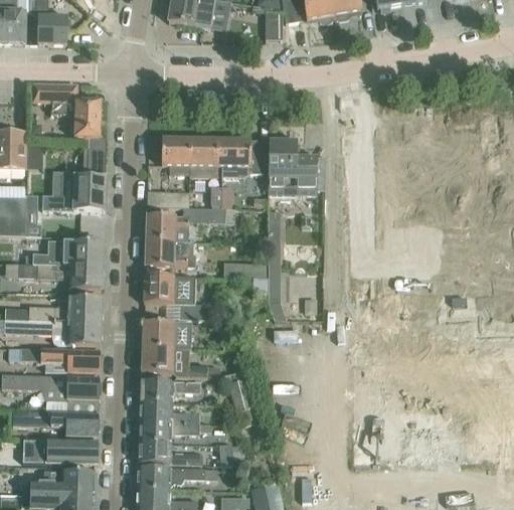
[(24,43),(24,23),(25,10),(15,10),(15,0),(3,0),(2,43),(24,43)]
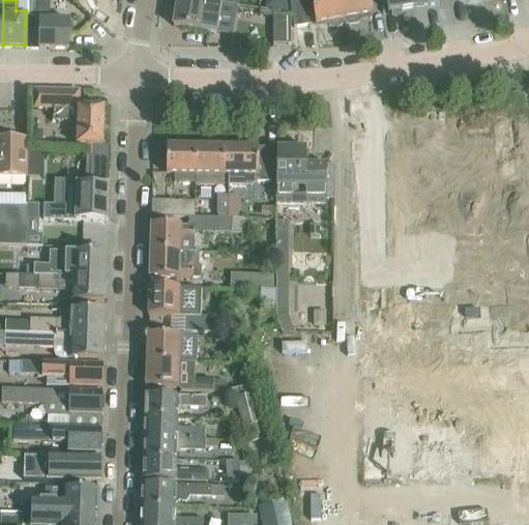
[(215,29),(221,0),(176,0),(173,22),(215,29)]
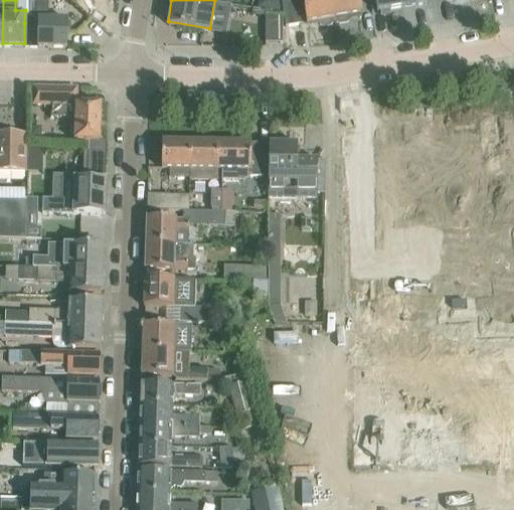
[(257,0),(257,4),(278,8),(279,0),(257,0)]
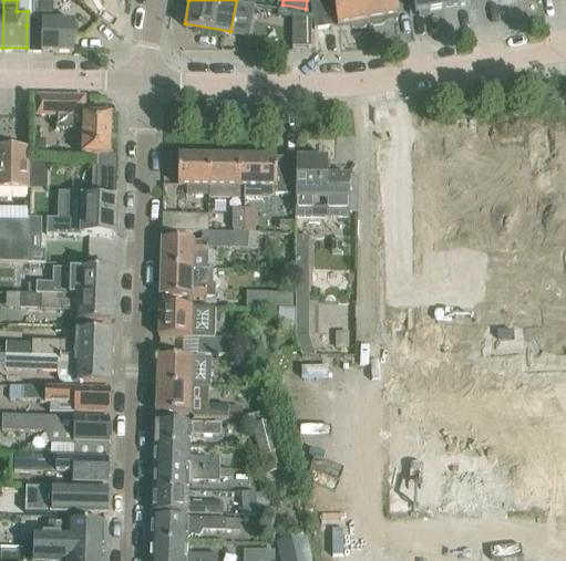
[(309,0),(314,26),(331,22),(327,0),(309,0)]
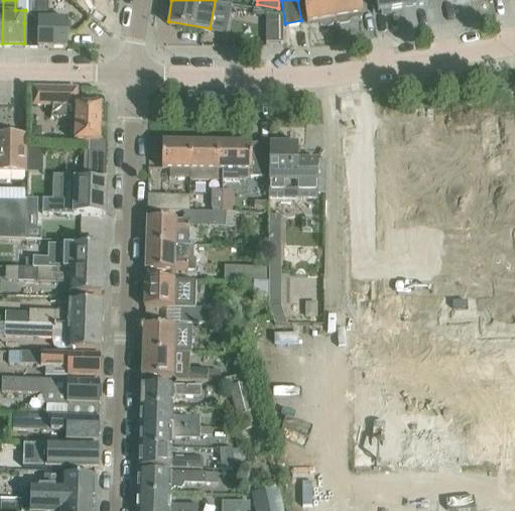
[(334,15),(332,0),(302,0),(306,19),(318,17),(319,21),(323,23),(331,21),(333,18),(333,15),(334,15)]
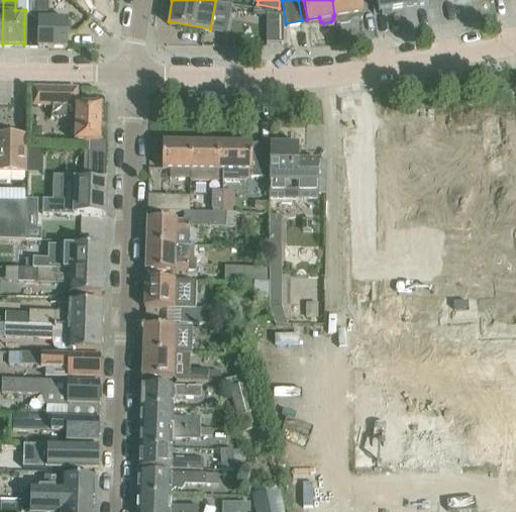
[(363,10),(360,0),(332,0),(334,15),(335,14),(336,18),(339,20),(347,18),(350,16),(349,12),(363,10)]
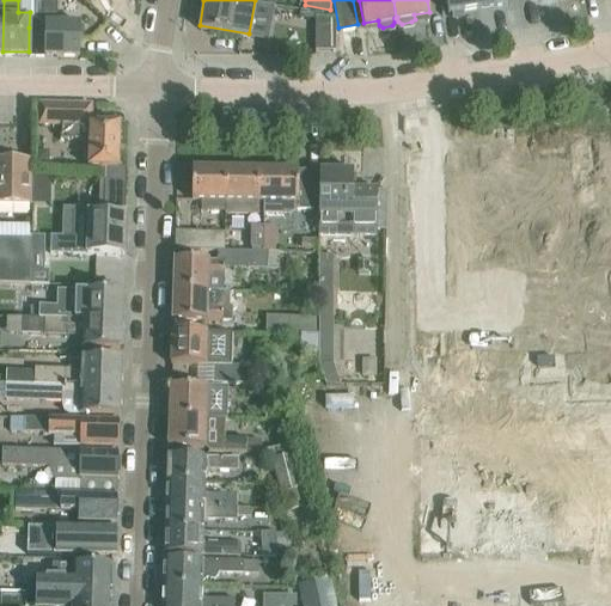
[(478,4),(477,0),(445,0),(447,10),(478,4)]
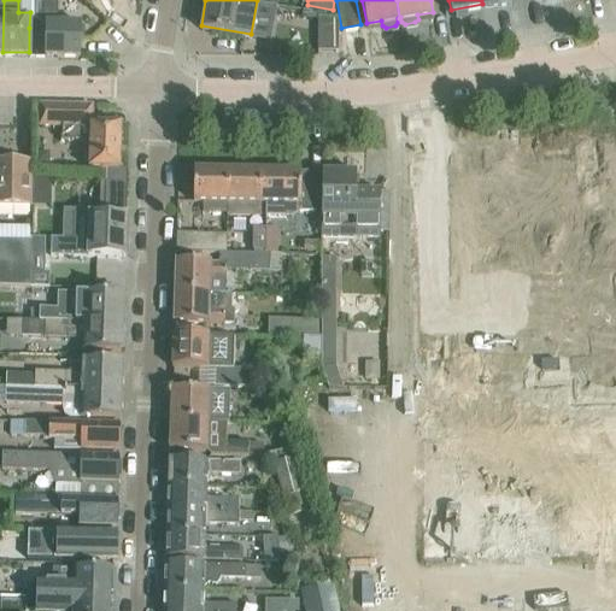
[(338,47),(339,13),(318,12),(317,47),(338,47)]
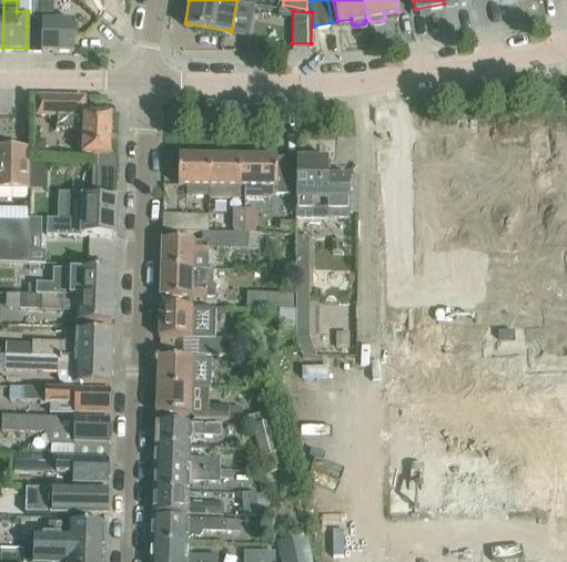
[(41,18),(40,48),(73,49),(73,18),(41,18)]
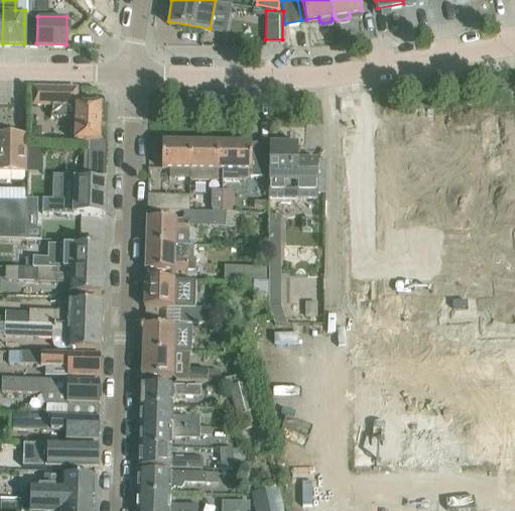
[(76,101),(77,85),(33,84),(33,101),(51,101),(50,113),(75,114),(75,138),(84,138),(84,148),(88,149),(88,148),(106,148),(106,138),(99,138),(100,101),(76,101)]
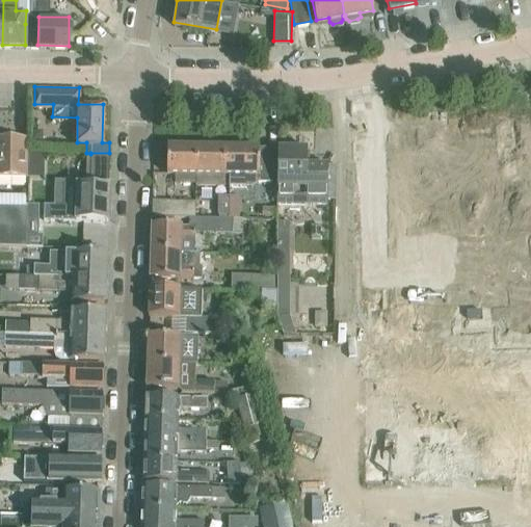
[(26,154),(26,141),(26,135),(0,134),(0,174),(26,176),(26,154)]
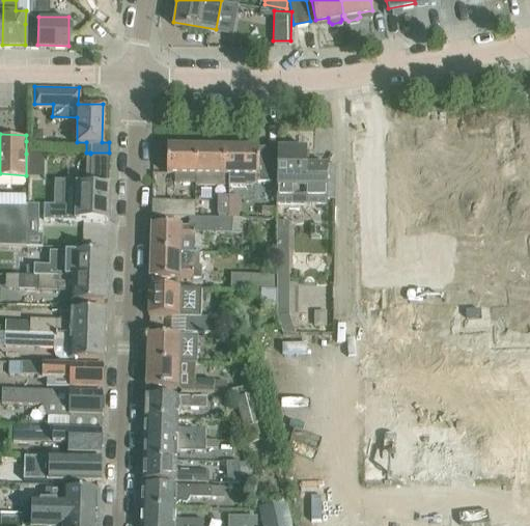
[(306,145),(291,144),(291,142),(279,141),(279,144),(276,144),(275,200),(326,201),(327,161),(306,161),(306,145)]
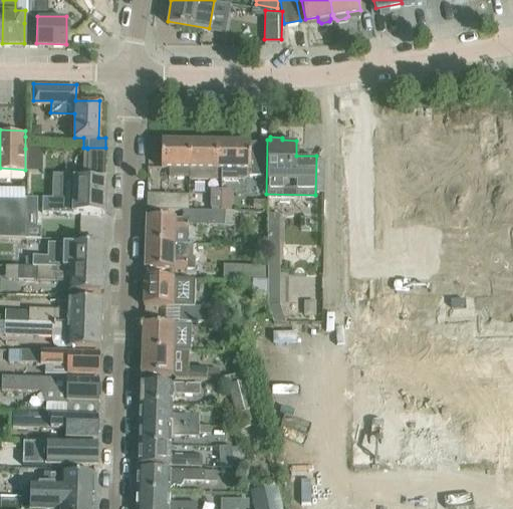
[(189,173),(189,139),(161,138),(161,165),(170,165),(169,173),(189,173)]
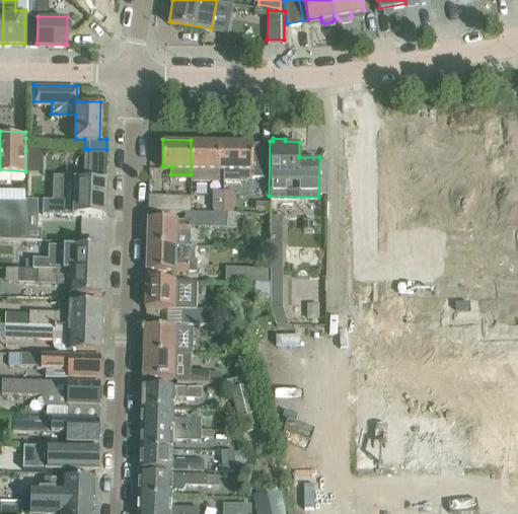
[(223,174),(223,140),(191,140),(191,174),(223,174)]
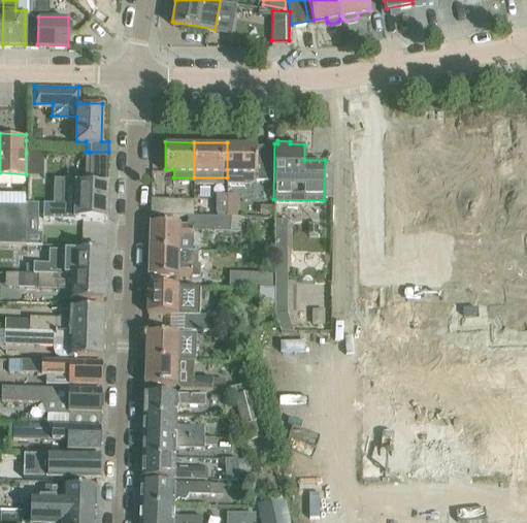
[(270,143),(257,143),(227,142),(227,177),(227,182),(250,182),(256,177),(270,177),(270,143)]
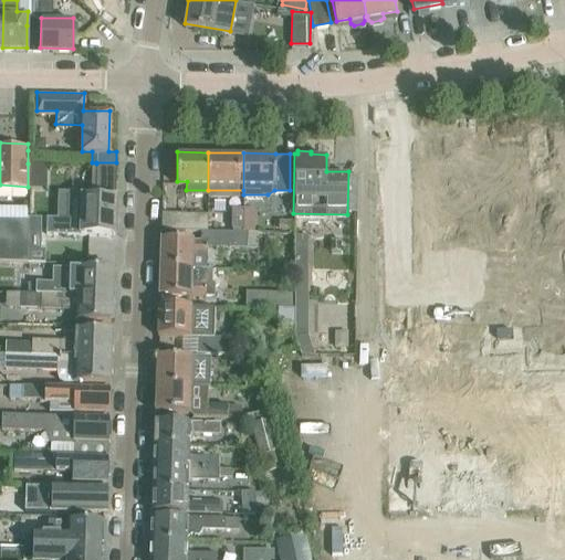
[(452,152),(421,152),(421,225),(425,225),(425,220),(436,220),(436,225),(451,225),(451,220),(462,220),(462,225),(484,225),(484,220),(494,220),(494,225),(513,225),(513,220),(523,220),(523,225),(542,225),(542,220),(553,220),(553,225),(564,225),(564,160),(472,161),(472,152),(452,152)]
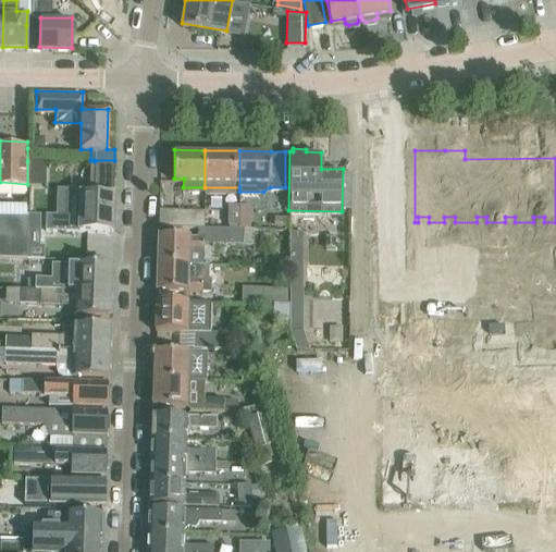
[(113,192),(114,160),(95,160),(95,161),(94,191),(113,192)]
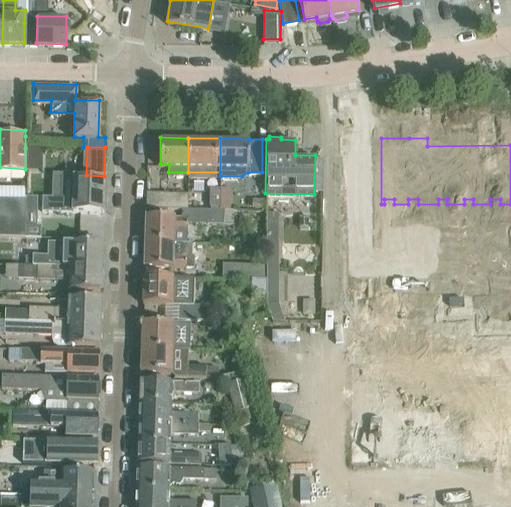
[(103,210),(104,176),(86,175),(60,174),(59,194),(50,194),(49,209),(103,210)]
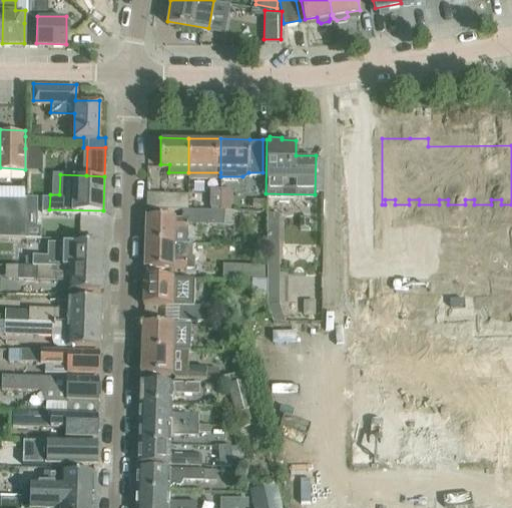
[(219,207),(220,186),(210,185),(209,197),(187,196),(187,206),(209,206),(219,207)]
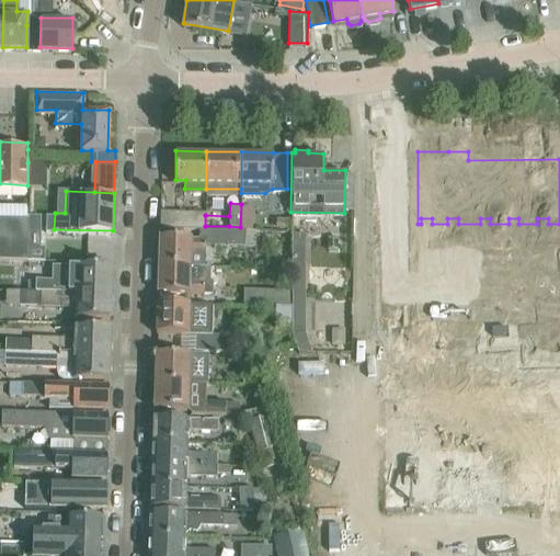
[(251,204),(241,204),(240,227),(251,228),(251,204)]
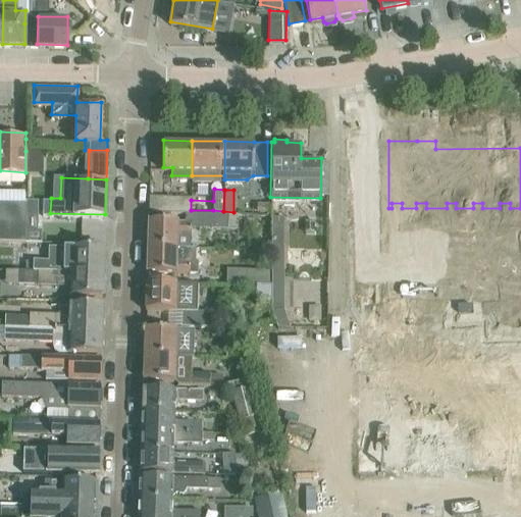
[(192,194),(169,194),(149,193),(148,209),(186,209),(191,210),(191,200),(192,194)]
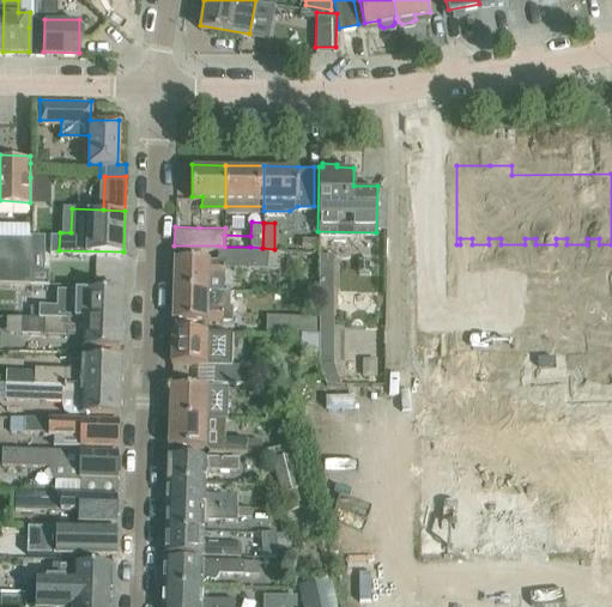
[(29,235),(29,249),(29,280),(47,280),(48,265),(43,265),(44,231),(30,231),(29,235)]
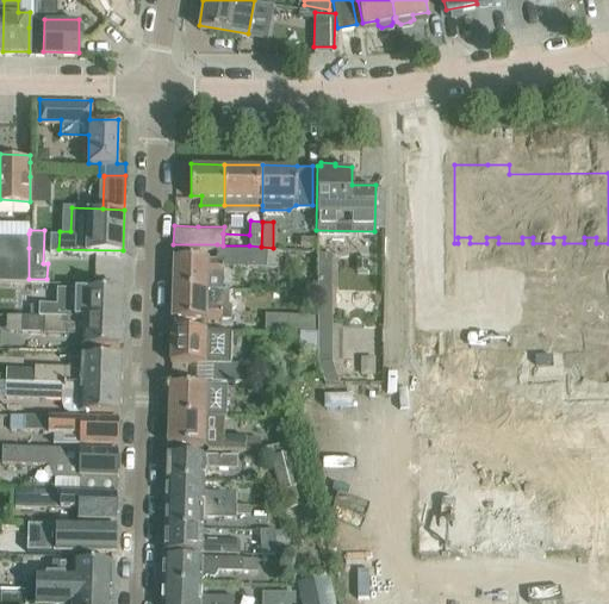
[(0,278),(29,279),(29,248),(29,234),(0,232),(0,278)]
